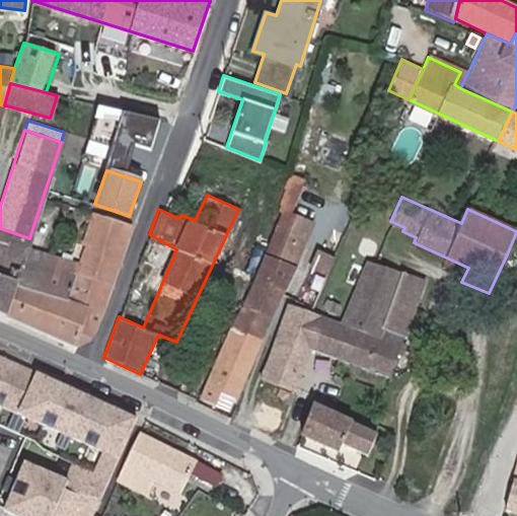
[(7,314),(75,345),(91,340),(131,225),(85,211),(82,218),(87,220),(79,244),(83,245),(77,263),(47,253),(35,291),(16,285),(7,314)]
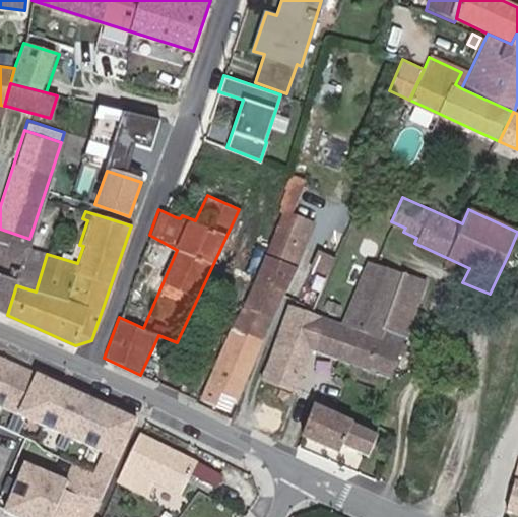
[(244,305),(232,325),(262,340),(264,335),(295,268),(288,265),(300,238),(274,228),(274,231),(266,256),(244,305)]
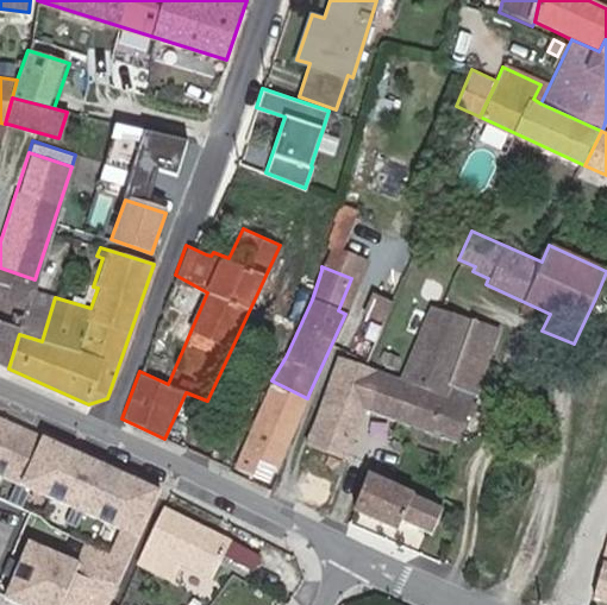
[(0,365),(8,369),(19,334),(42,341),(55,297),(31,289),(35,279),(0,268),(0,365)]
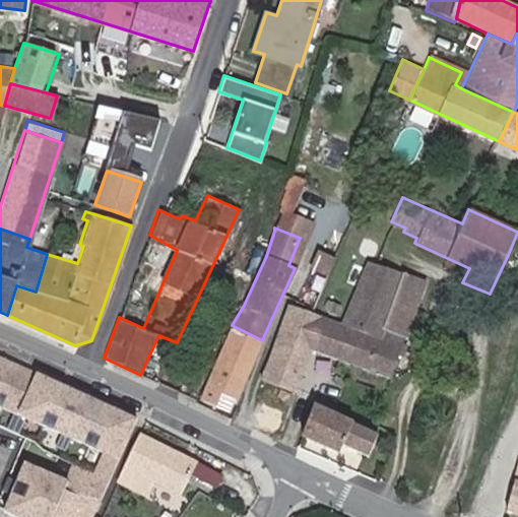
[(315,249),(307,267),(325,274),(332,256),(315,249)]
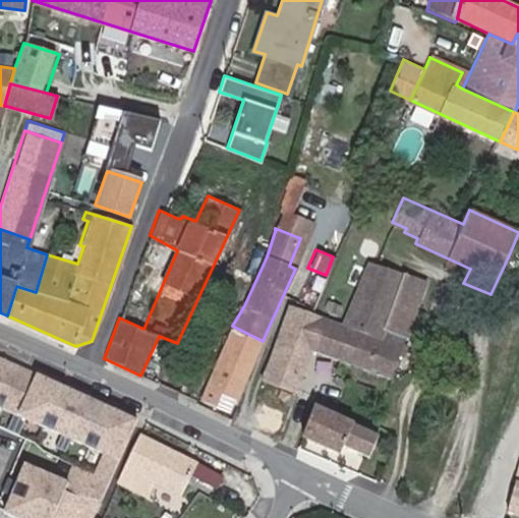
[(515,260),(509,255),(498,279),(505,282),(515,260)]
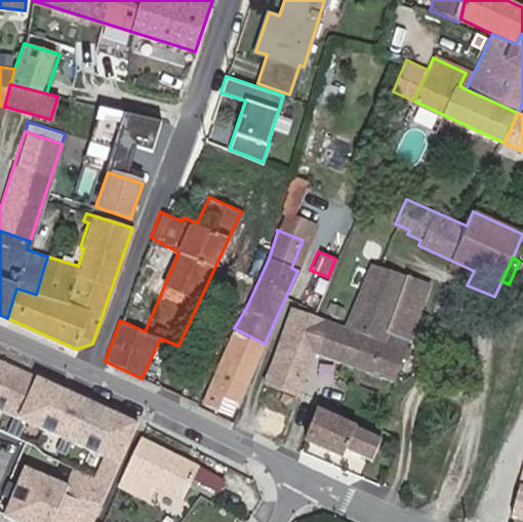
[(347,325),(328,319),(314,353),(365,370),(394,379),(429,281),(374,263),(347,325)]
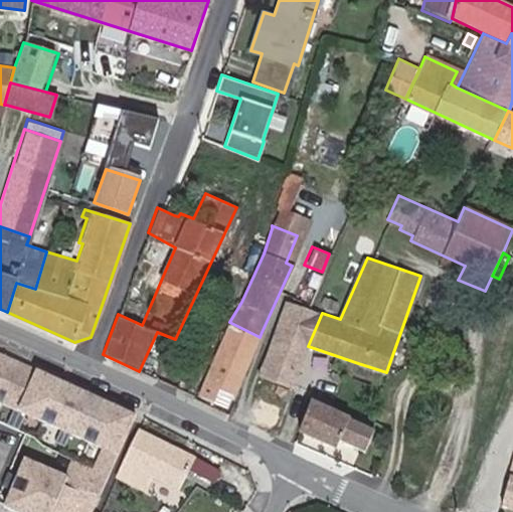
[(262,370),(292,384),(308,346),(322,313),(287,301),(262,370)]
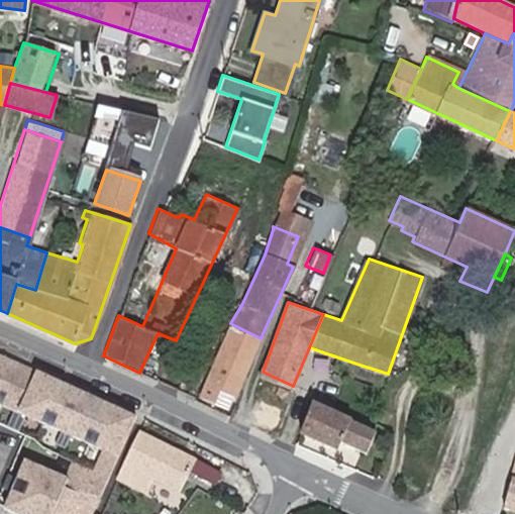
[(228,326),(205,382),(200,396),(213,402),(218,389),(236,396),(261,338),(230,323),(228,326)]
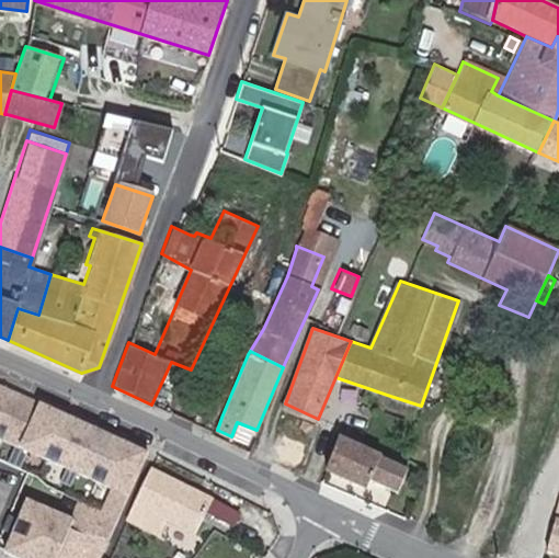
[(0,436),(115,489),(126,493),(146,450),(0,383),(0,436)]
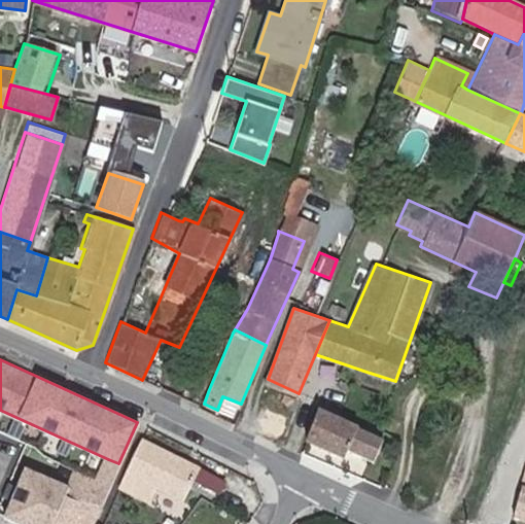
[(249,430),(279,444),(299,393),(268,379),(249,430)]
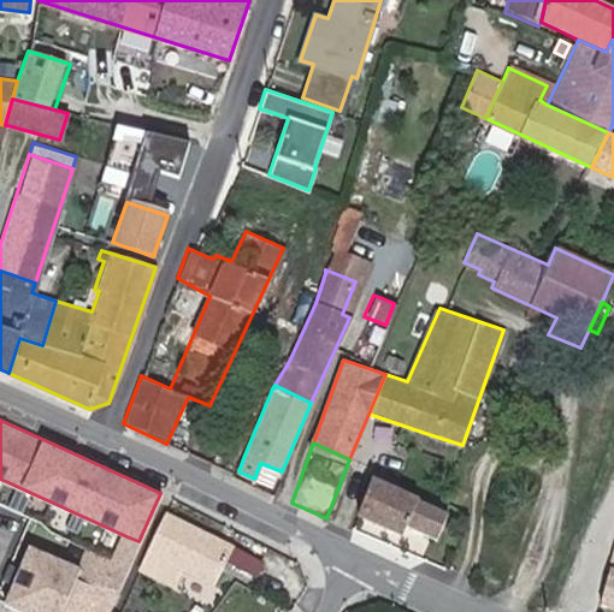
[(260,463),(254,479),(275,487),(282,471),(260,463)]
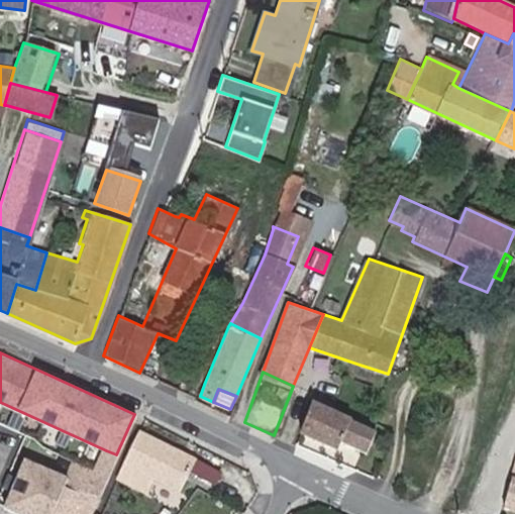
[(313,403),(300,432),(336,448),(340,440),(365,451),(375,429),(313,403)]
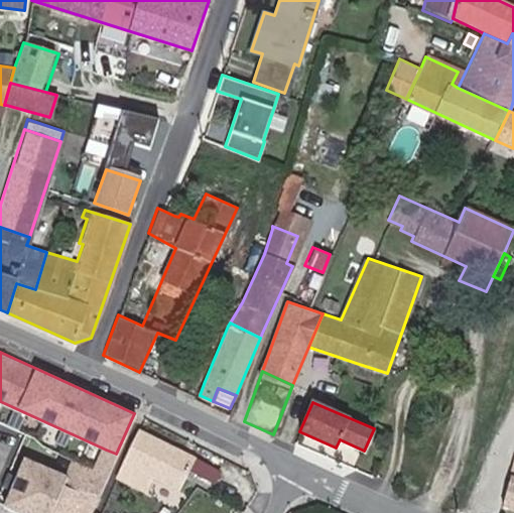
[(219,467),(140,428),(138,428),(116,475),(142,488),(148,475),(177,489),(186,468),(213,480),(219,467)]
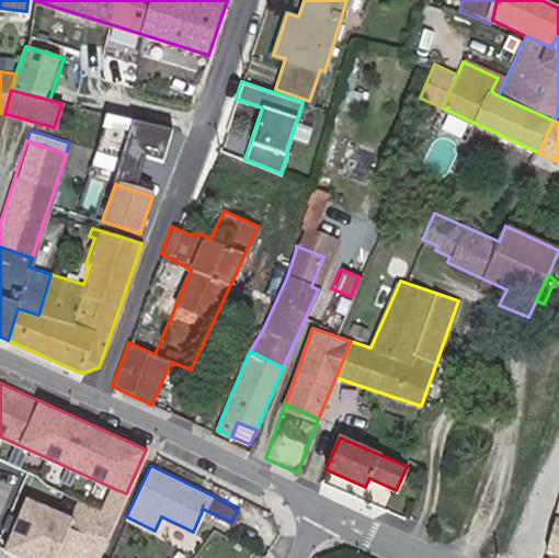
[(115,489),(105,512),(116,516),(126,493),(115,489)]
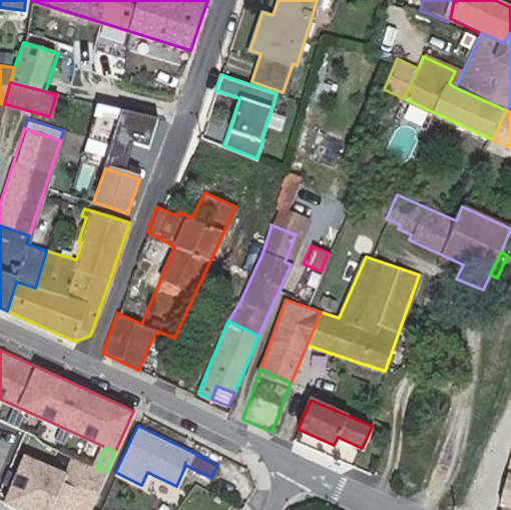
[(510,455),(499,500),(510,503),(510,455)]
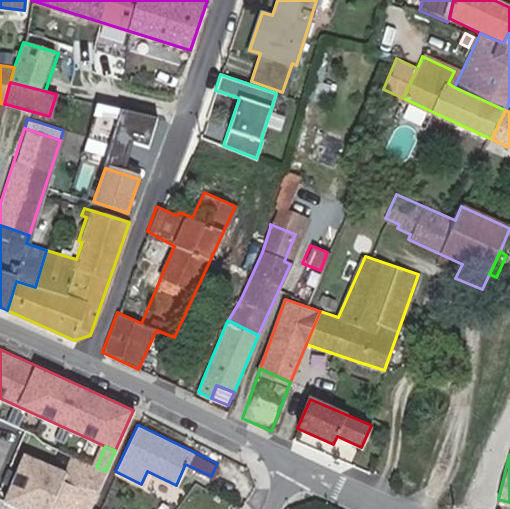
[(54,508),(68,477),(69,475),(24,455),(3,503),(15,508),(54,508)]
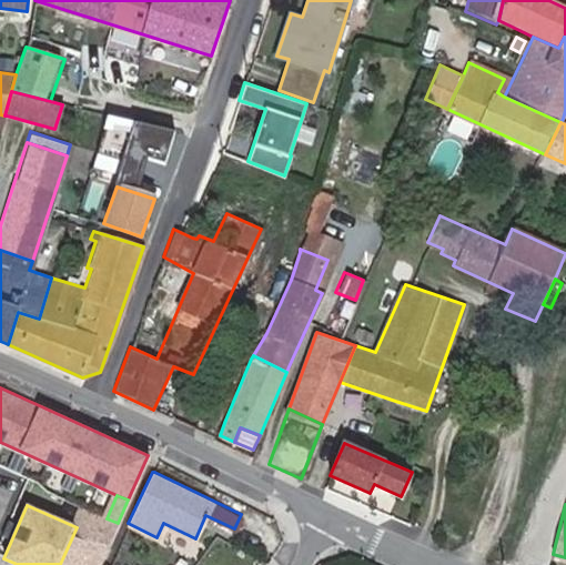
[(77,527),(76,530),(108,546),(118,523),(107,518),(86,510),(77,527)]
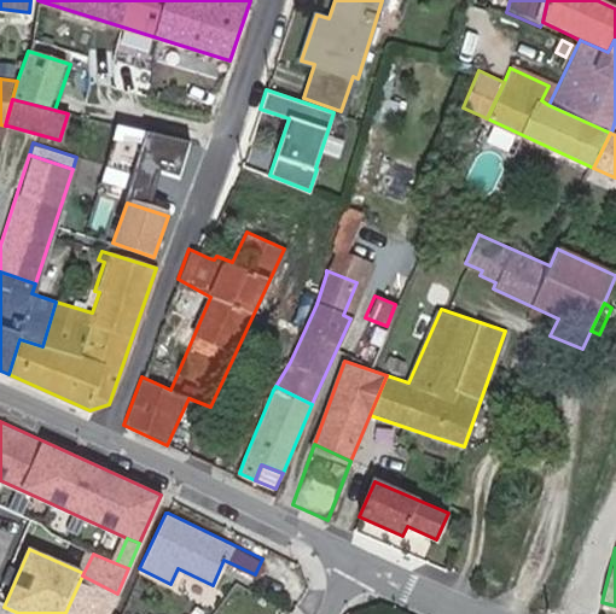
[(104,613),(117,594),(82,576),(65,613),(104,613)]
